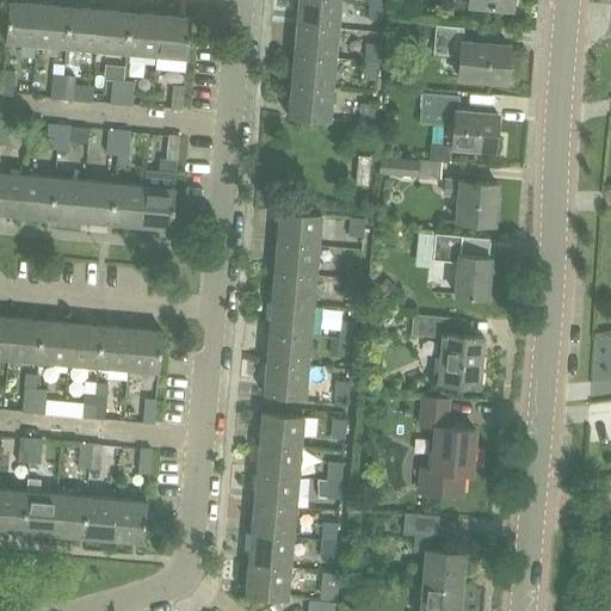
[(297,0),(295,24),(337,28),(338,0),(297,0)]
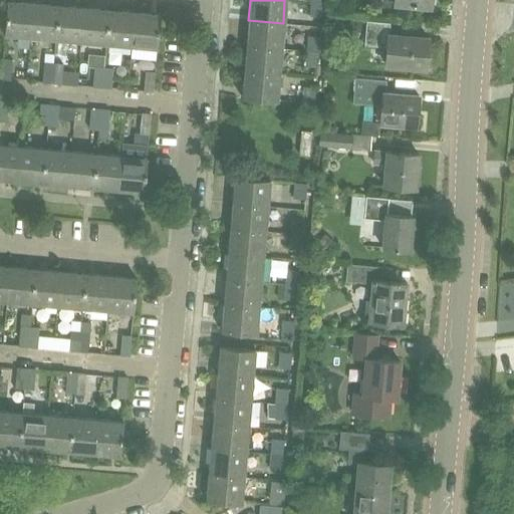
[(320,18),(322,1),(311,0),(309,17),(320,18)]
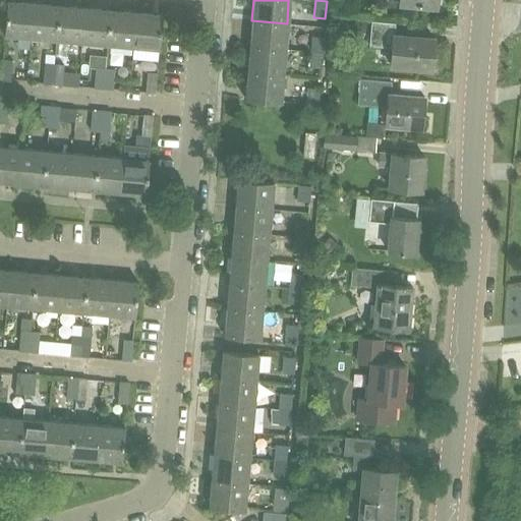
[(3,35),(29,37),(33,3),(6,1),(3,35)]
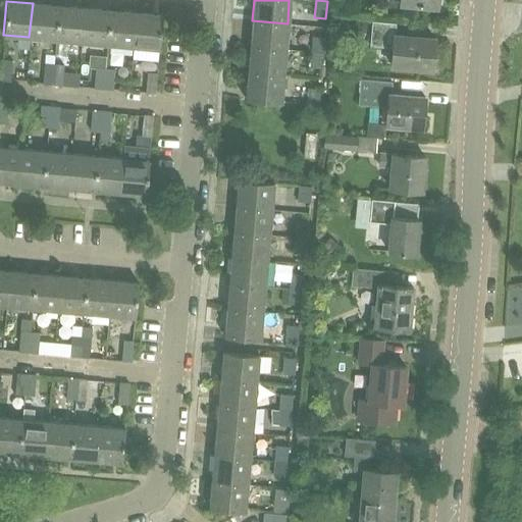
[(29,37),(55,40),(58,5),(33,3),(29,37)]
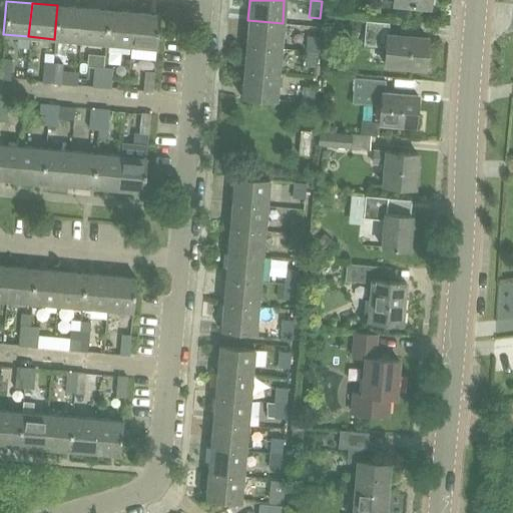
[(54,39),(79,41),(82,7),(57,5),(54,39)]
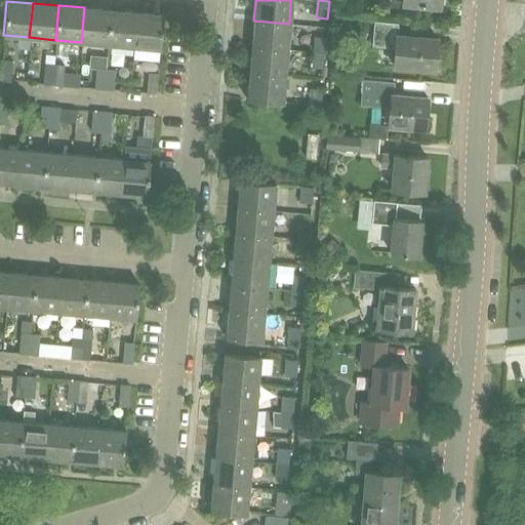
[(81,42),(107,44),(111,10),(84,7),(81,42)]
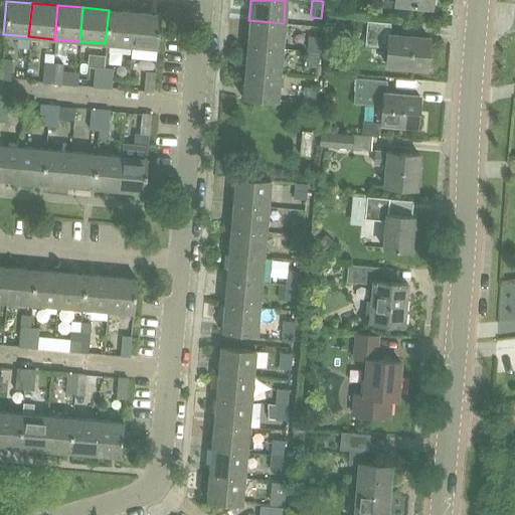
[(105,43),(131,45),(134,12),(109,10),(105,43)]
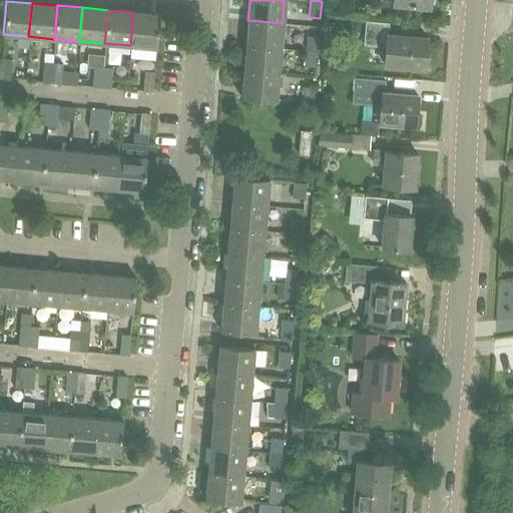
[(133,12),(130,45),(155,48),(158,15),(133,12)]
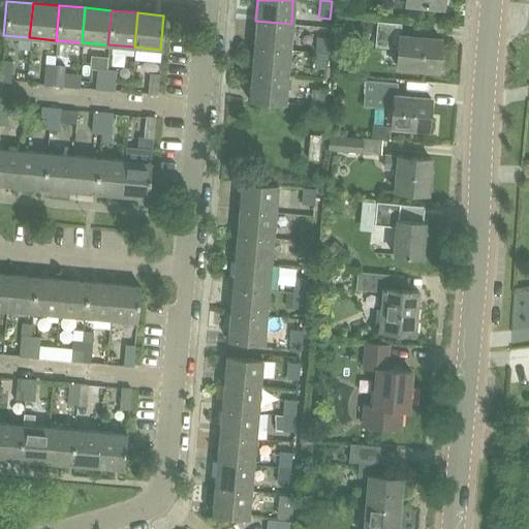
[(255,21),(253,47),(289,51),(291,24),(255,21)]
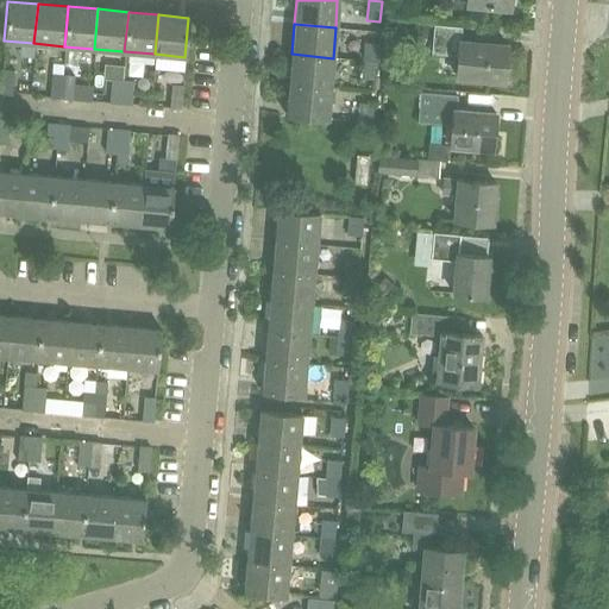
[(429,54),(456,56),(454,77),(502,81),(506,44),(459,41),(460,26),(432,24),(429,54)]
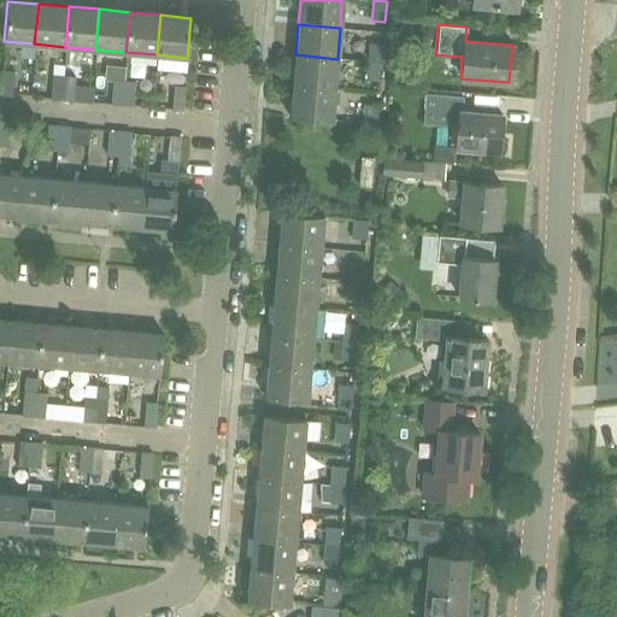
[(433,27),(423,25),(423,37),(432,37),(433,27)]
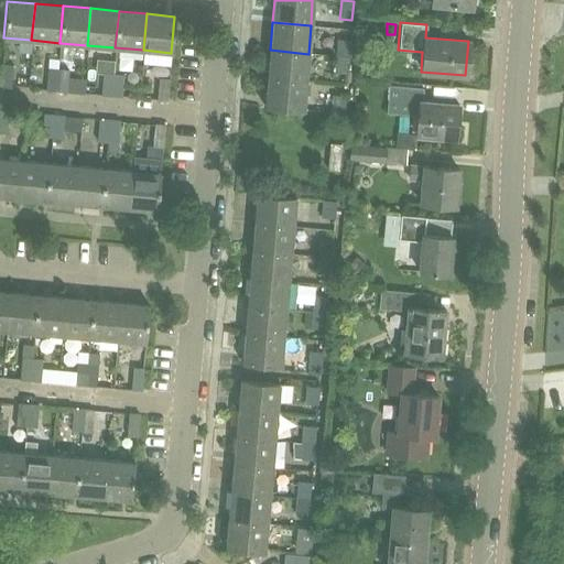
[(349,56),(350,41),(337,40),(336,55),(349,56)]
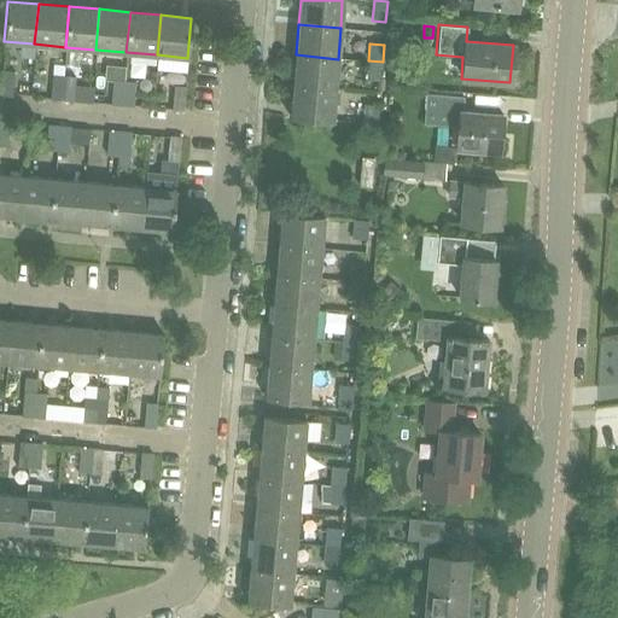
[(296,54),(293,86),(336,89),(338,59),(296,54)]
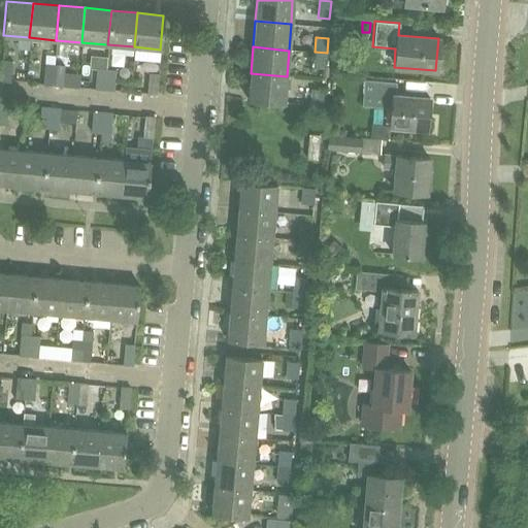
[(97,67),(94,90),(103,90),(107,52),(99,52),(98,68),(97,67)]
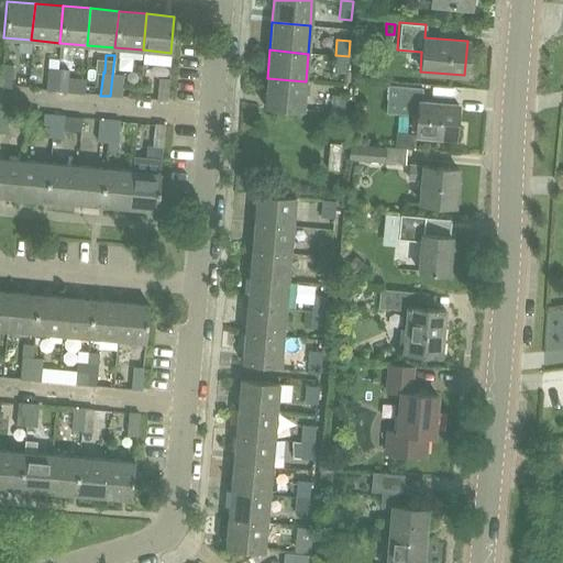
[(114,55),(110,96),(122,97),(124,67),(114,66),(114,55)]
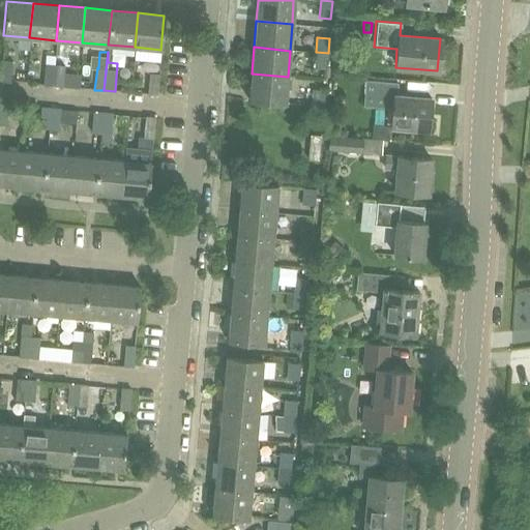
[(328,53),(316,52),(315,68),(327,69),(328,53)]
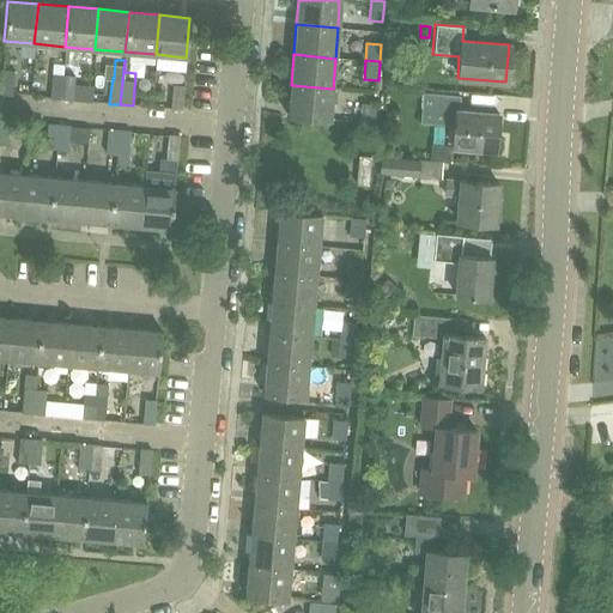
[(0,91),(0,93),(12,95),(14,70),(2,68),(0,91)]
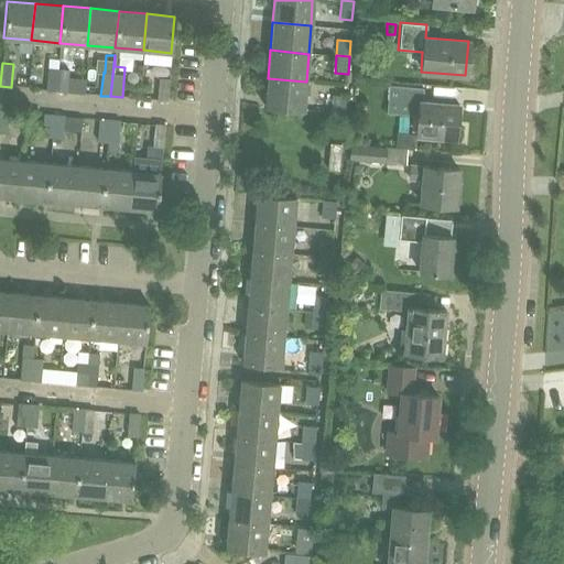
[(47,67),(45,90),(55,91),(57,68),(47,67)]
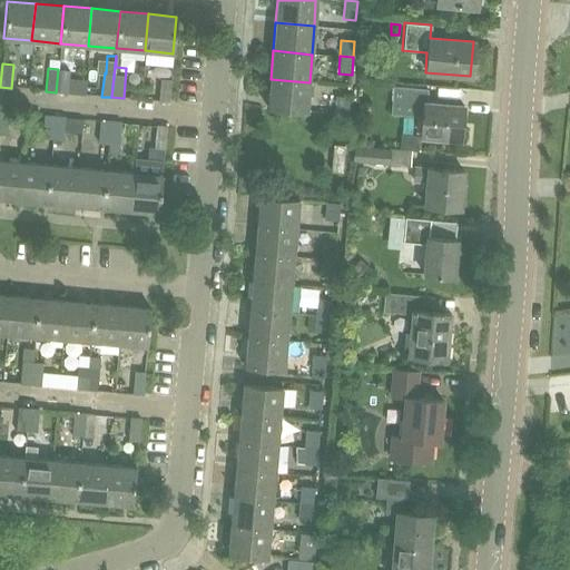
[(58,69),(56,92),(68,92),(69,70),(58,69)]
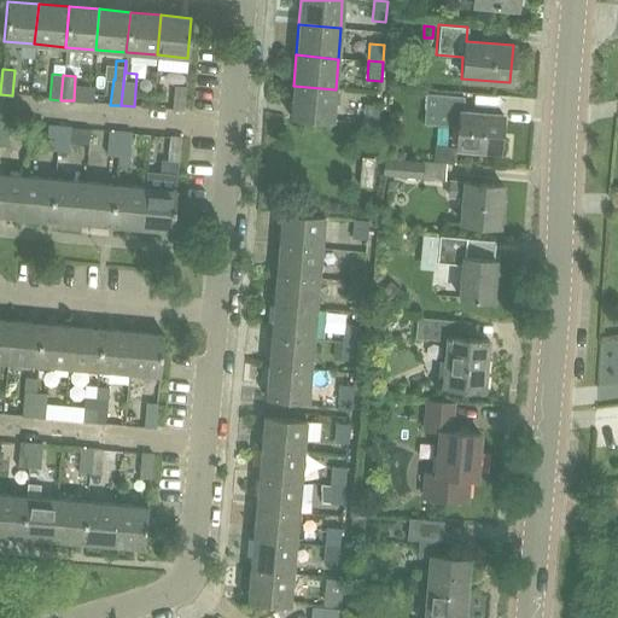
[(172,110),(182,111),(185,86),(174,85),(172,110)]
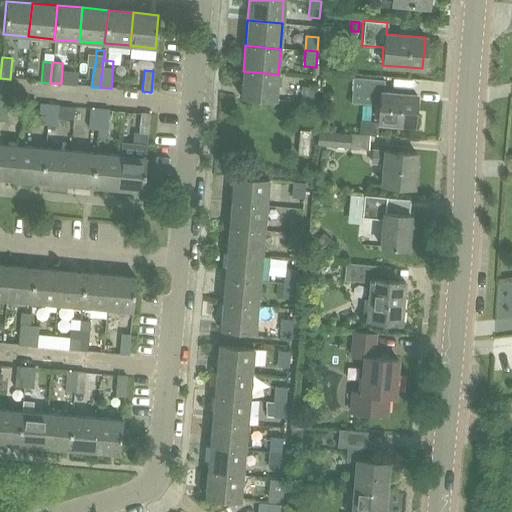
[(278,74),(243,71),(241,97),(276,99),(278,74)]
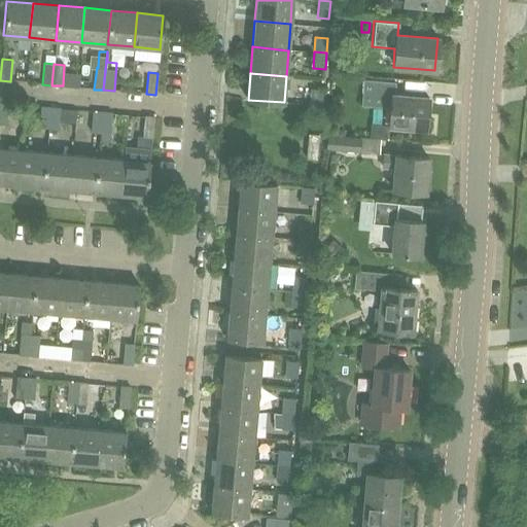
[(360,105),(390,108),(388,126),(424,129),(427,98),(393,95),(394,82),(362,79),(360,105)]
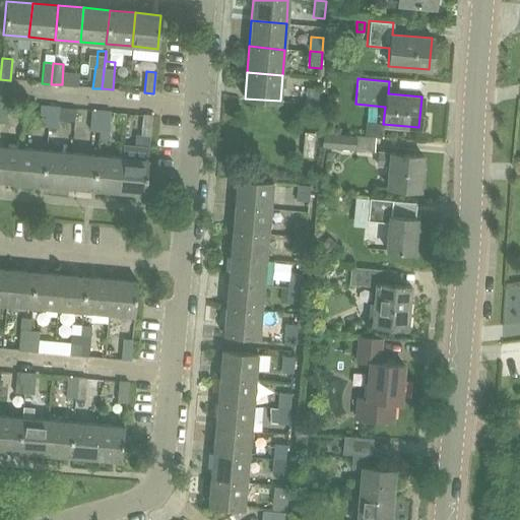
[(318,104),(318,90),(305,89),(304,104),(318,104)]
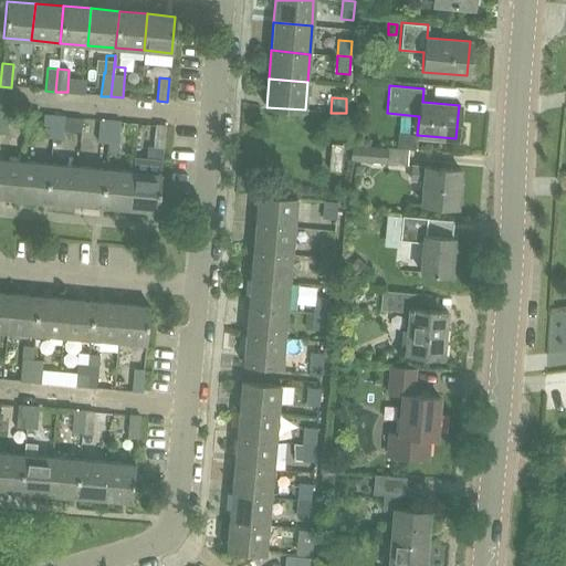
[(0,133),(7,134),(9,111),(0,108),(0,133)]
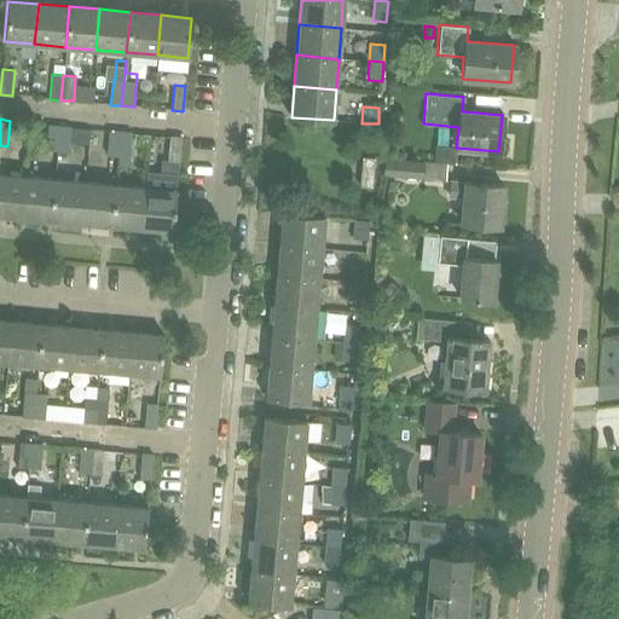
[(48,123),(45,149),(56,150),(58,125),(48,123)]
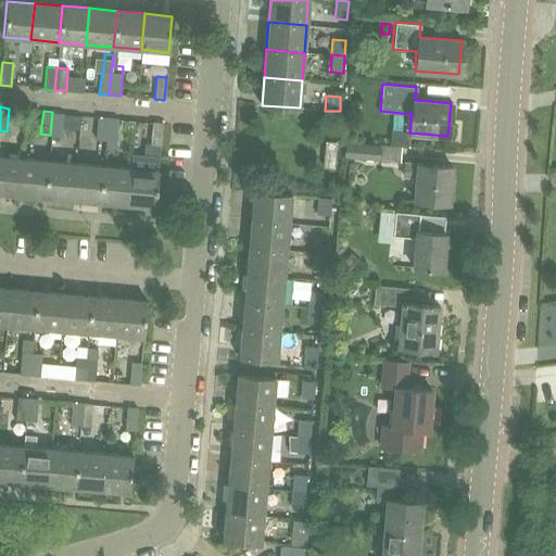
[(52,112),(50,135),(62,137),(64,113),(52,112)]
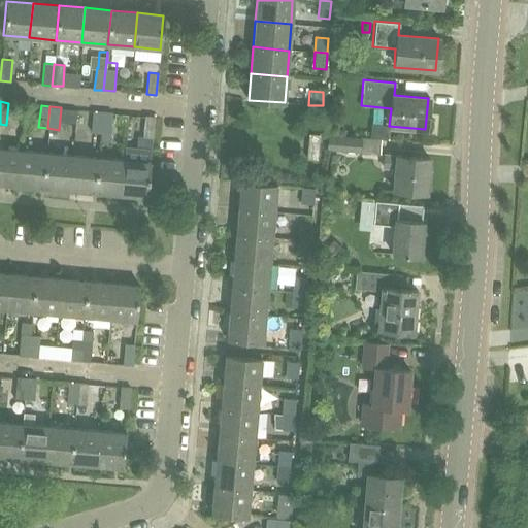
[(92,110),(91,132),(100,133),(101,111),(92,110)]
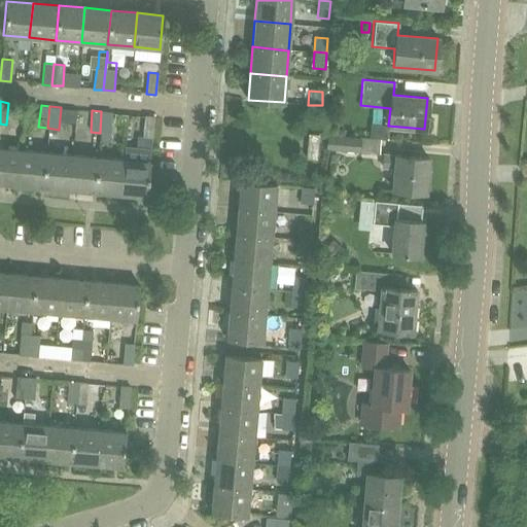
[(101,111),(100,133),(110,134),(112,112),(101,111)]
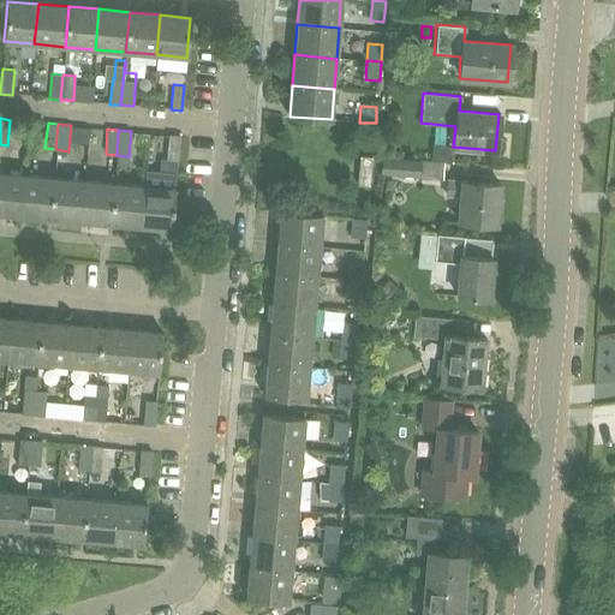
[(166,160),(177,161),(179,136),(168,136),(166,160)]
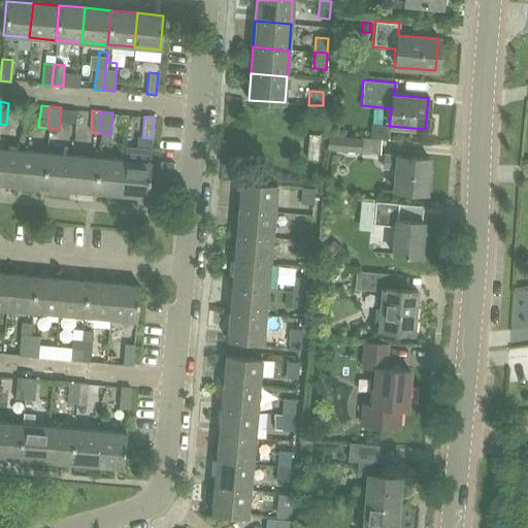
[(308,134),(306,159),(317,160),(319,135),(308,134)]
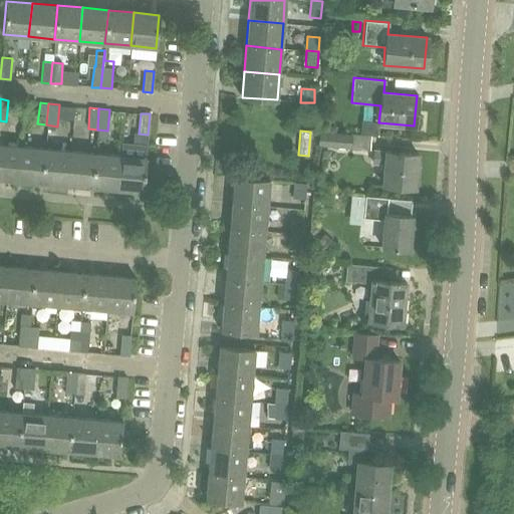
[(318,146),(350,148),(351,136),(319,134),(318,146)]
